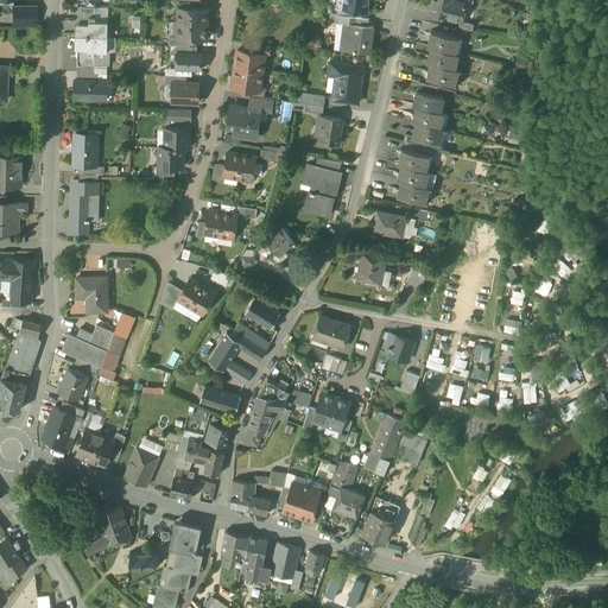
[(346,0),(344,8),(355,10),(367,12),(368,1),(367,1),(366,0),(346,0)]
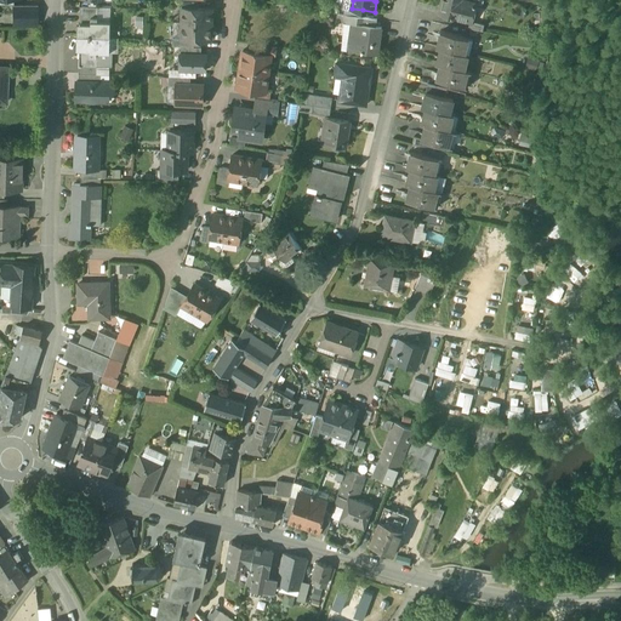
[(442,0),(439,13),(457,18),(461,0),(442,0)]
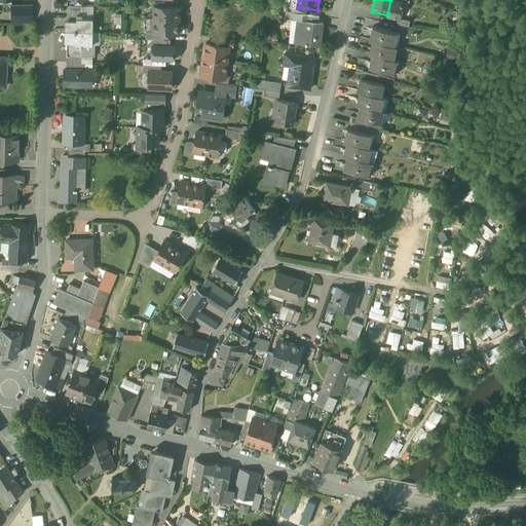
[(390,0),(387,15),(398,17),(400,19),(400,17),(403,3),(408,5),(409,0),(390,0)]
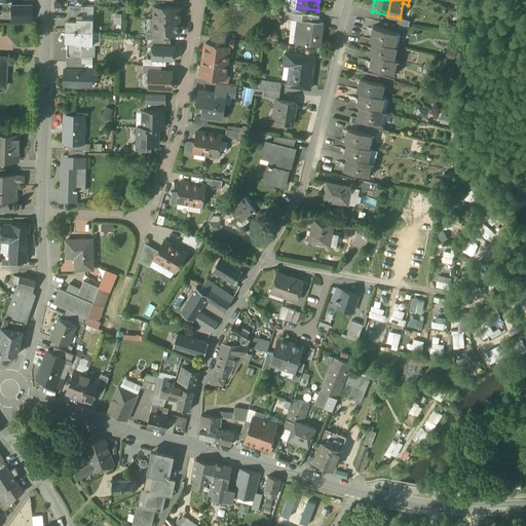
[(31,21),(30,5),(11,5),(11,22),(31,21)]
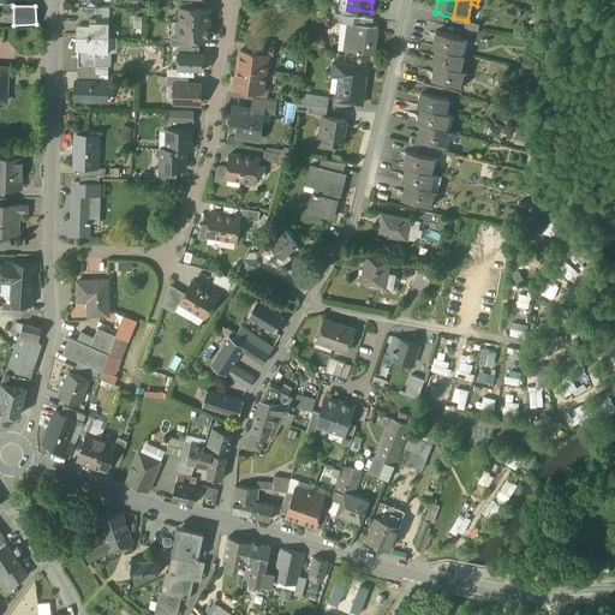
[(180,7),(179,22),(209,23),(210,9),(196,7),(180,7)]
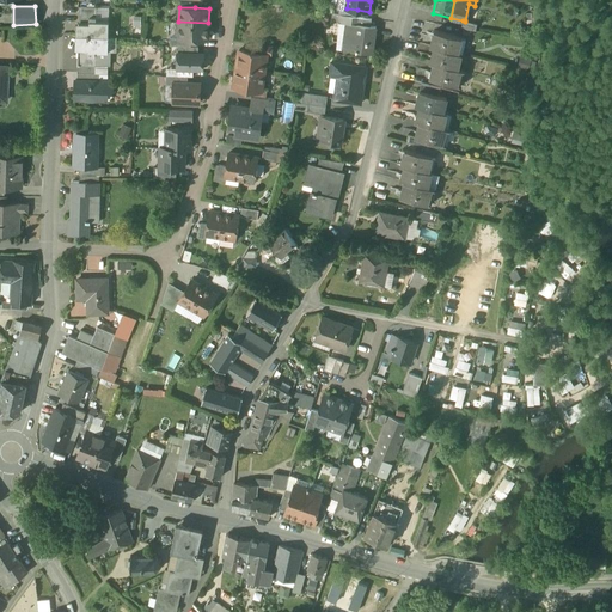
[(80,24),(80,36),(109,36),(109,22),(96,22),(96,14),(81,14),(81,16),(80,24)]
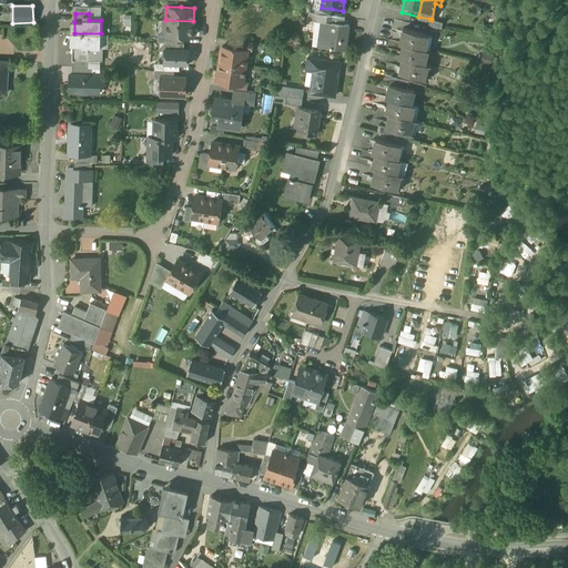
[(322,21),(332,22),(333,17),(331,16),(316,13),(315,13),(314,21),(322,22),(322,21)]
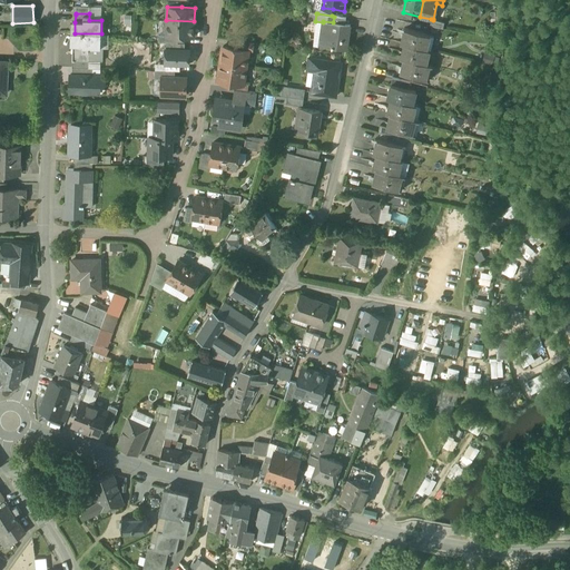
[(429,27),(442,29),(444,22),(433,19),(433,20),(431,19),(429,27)]
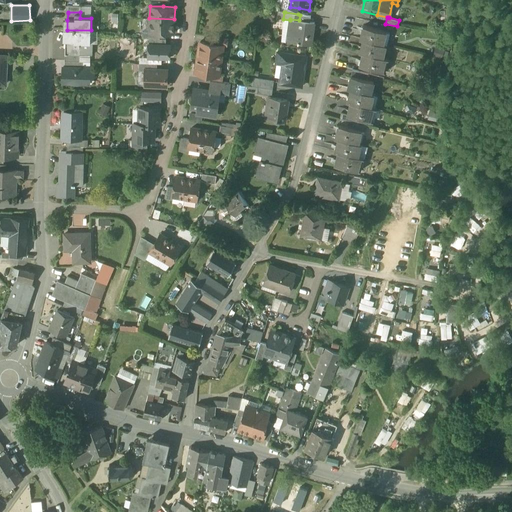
[(174,33),(174,19),(149,18),(149,32),(160,33),(174,33)]
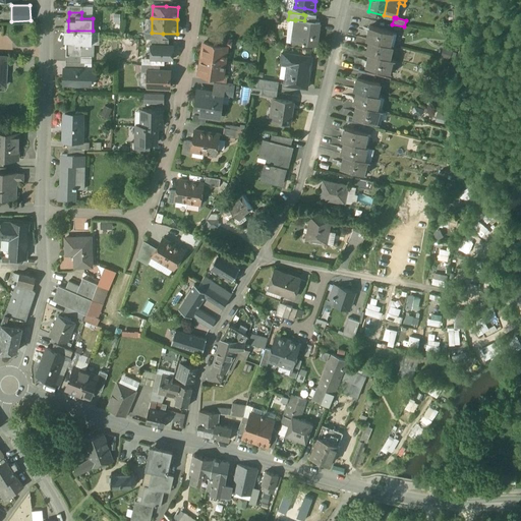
[(293,42),(316,46),(321,23),(314,22),(304,20),(295,19),(295,20),(293,31),(295,32),(293,42)]
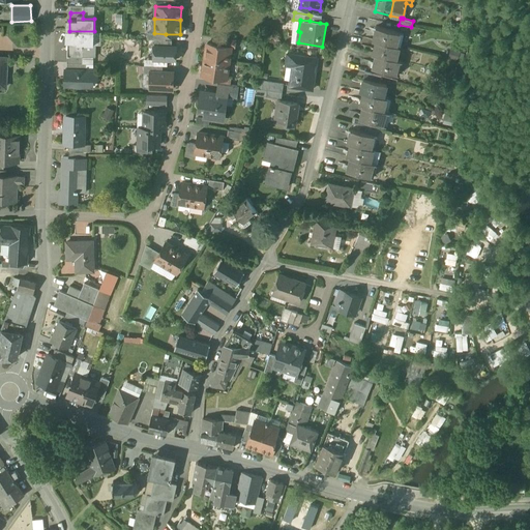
[(373,39),(376,40),(393,45),(396,32),(376,27),(373,39)]
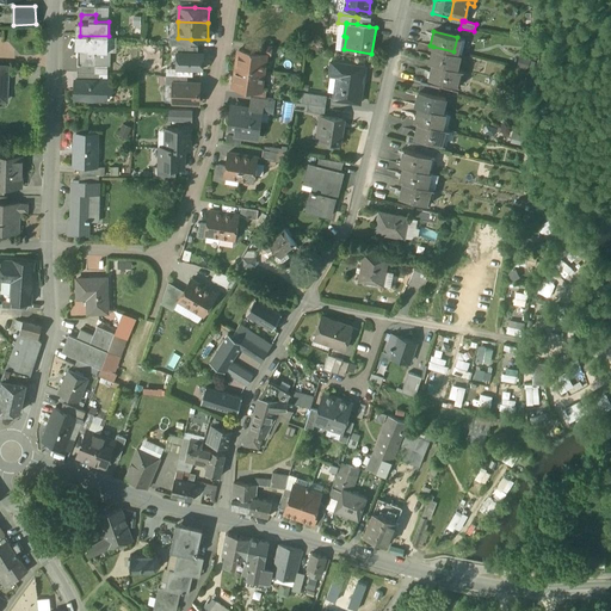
[(107,54),(109,36),(80,36),(80,50),(80,57),(94,59),(94,53),(107,54)]
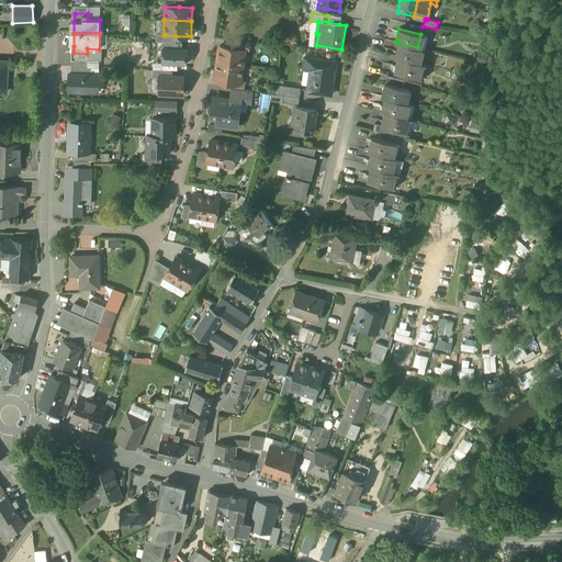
[(245,49),(248,51),(249,42),(227,40),(226,46),(245,49)]
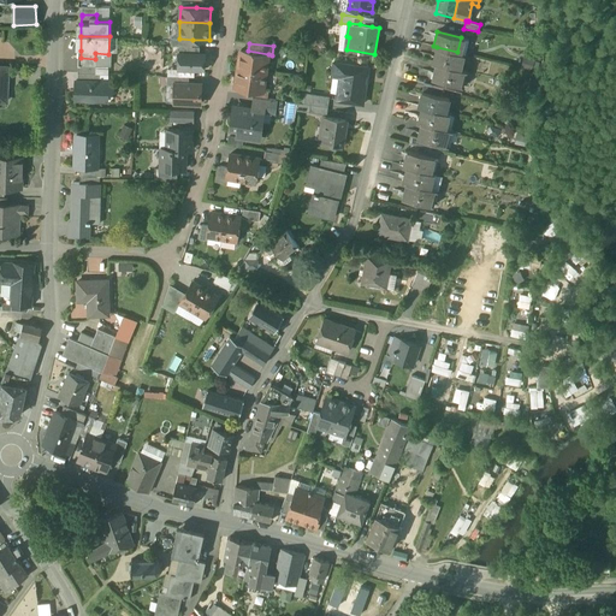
[(461,53),(457,52),(437,47),(433,63),(437,63),(456,69),(461,53)]
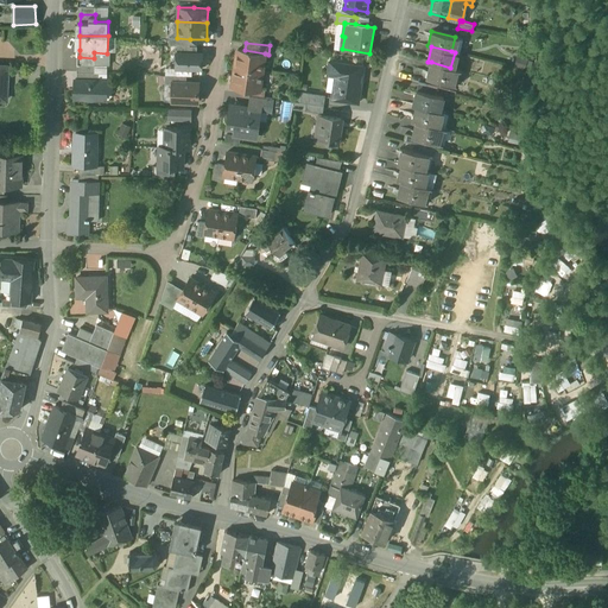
[(238,49),(235,67),(263,70),(265,54),(245,50),(238,49)]
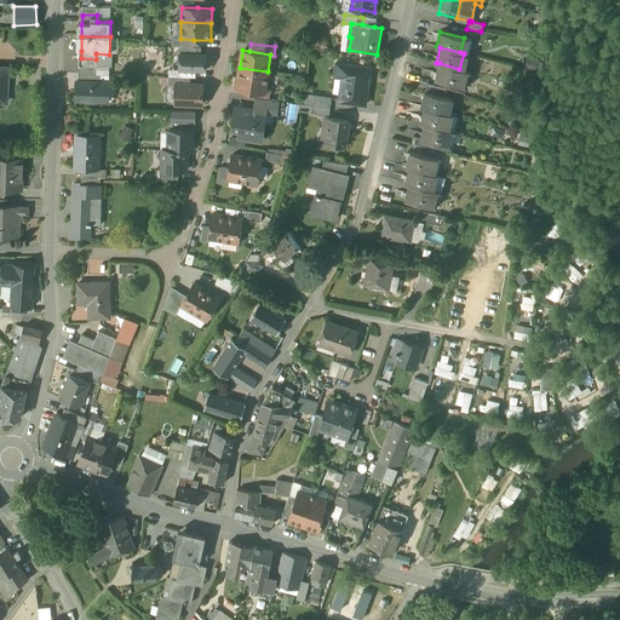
[(195,70),(205,70),(206,55),(200,55),(181,53),(179,53),(179,69),(195,70)]
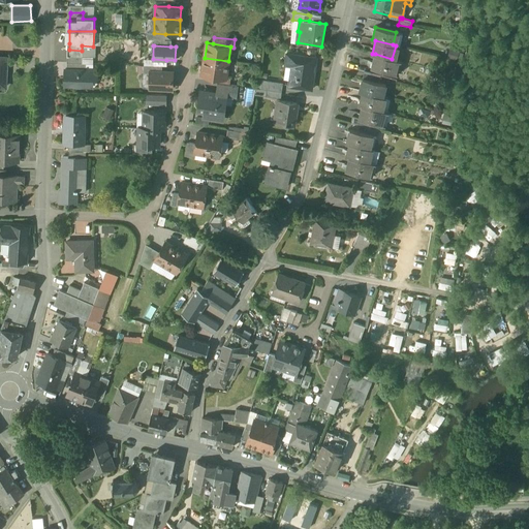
[(289,86),(312,89),(316,58),(287,54),(285,65),(291,66),(297,67),(296,75),(290,75),(289,86)]
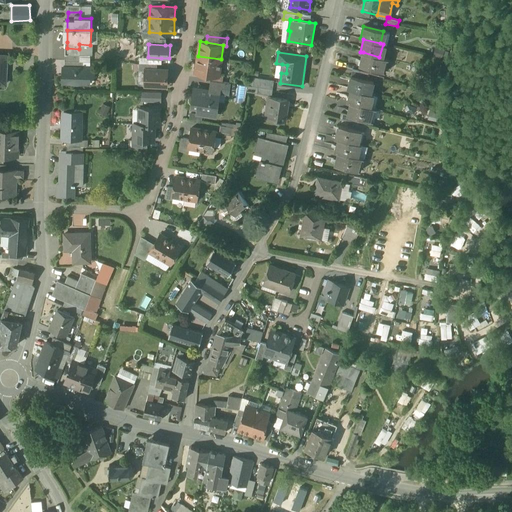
[(382,57),(379,57),(363,52),(359,65),(382,71),(385,58),(382,57)]
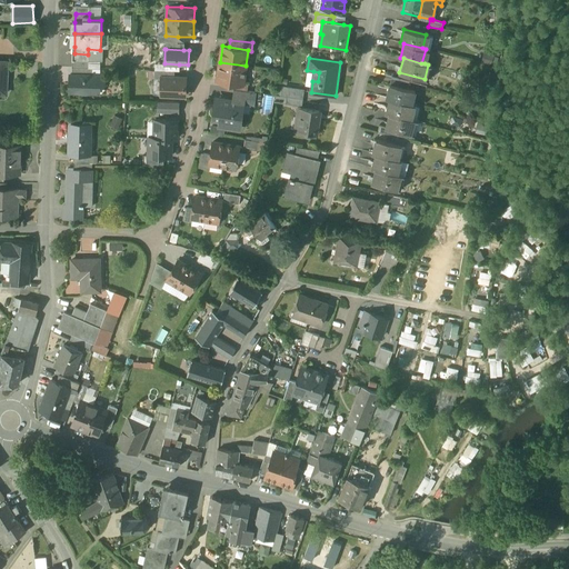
[(243,82),(246,66),(220,62),(218,79),(227,80),(242,82),(243,82)]
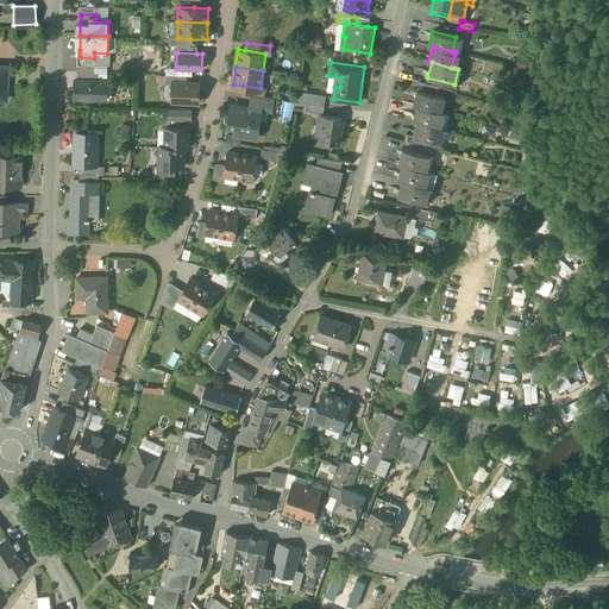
[(87,99),(93,100),(93,99),(104,100),(105,81),(99,81),(77,80),(75,80),(74,99),(87,99)]
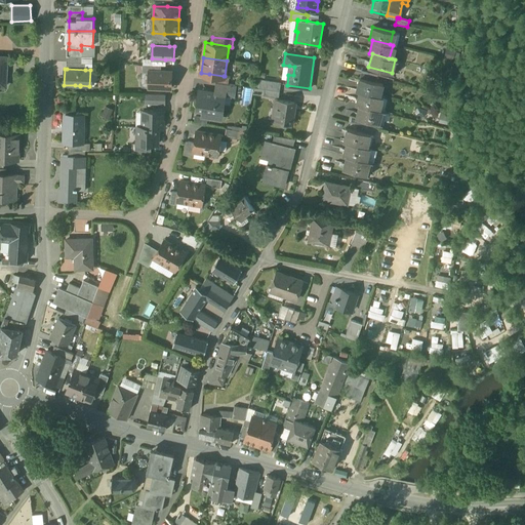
[(159,89),(163,89),(164,88),(170,88),(171,72),(161,72),(149,71),(149,73),(149,87),(158,88),(159,89)]
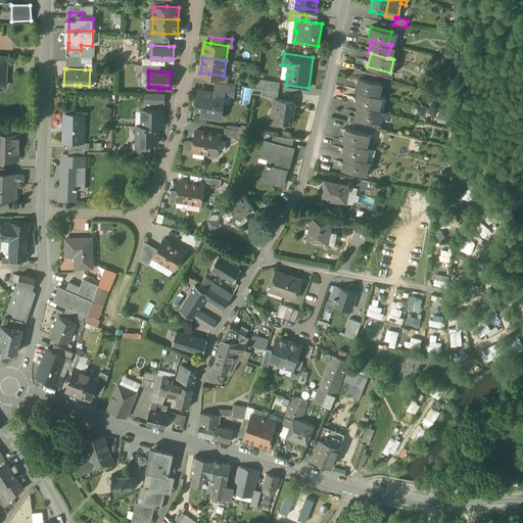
[(359,77),(375,81),(376,75),(360,70),(359,77)]
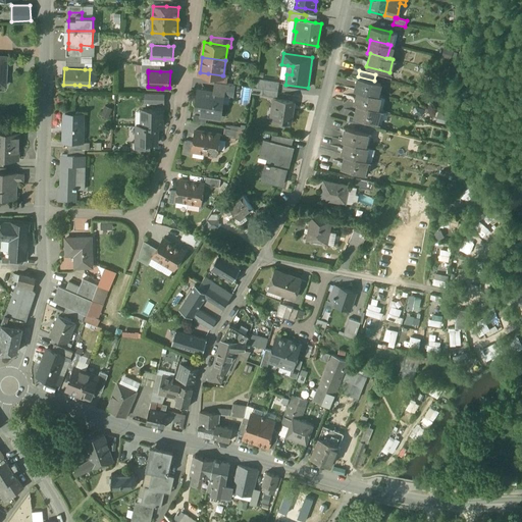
[(208,81),(215,82),(225,83),(226,75),(223,75),(222,75),(208,73),(208,81)]
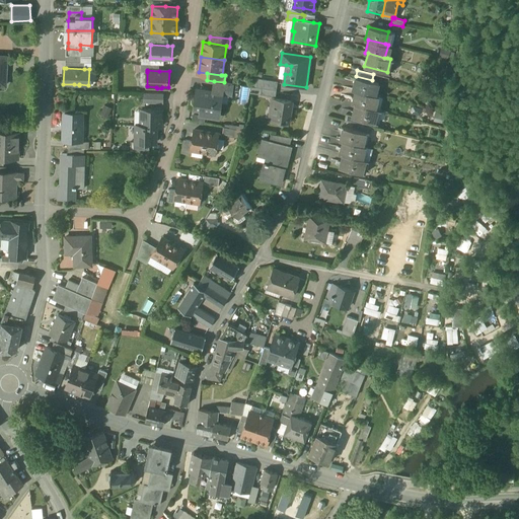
[(353,89),(356,90),(372,94),(376,81),(372,80),(356,76),(353,89)]
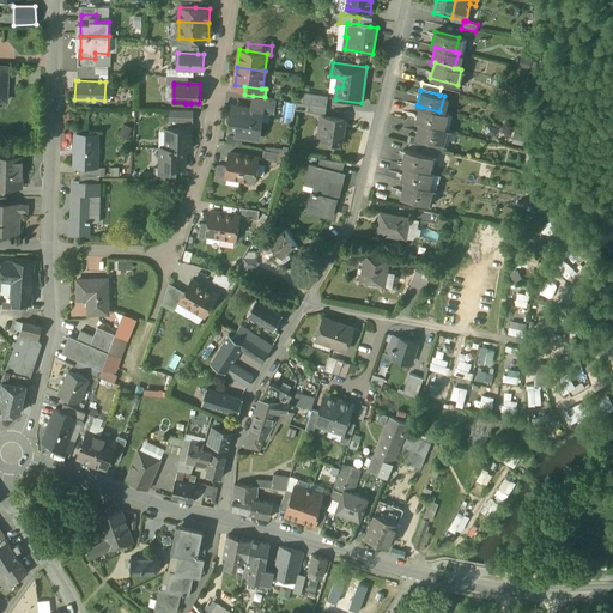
[(303,103),(308,104),(327,107),(328,96),(304,92),(303,103)]
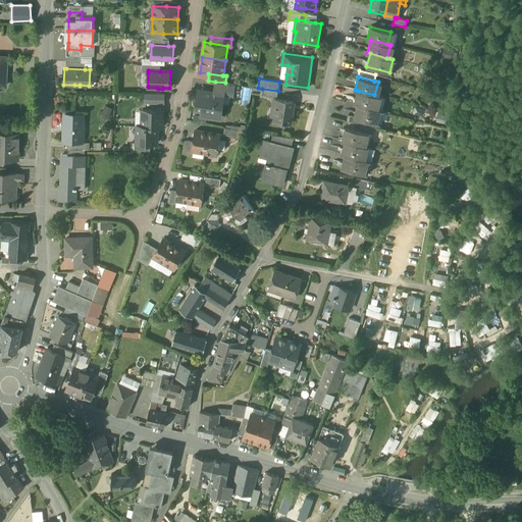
[(233,84),(225,83),(215,82),(214,92),(223,93),(222,95),(231,96),(233,84)]
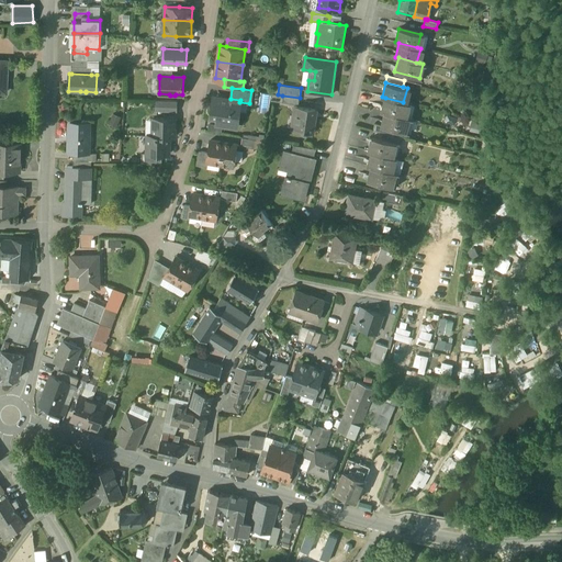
[(300,98),(282,96),(281,102),(299,104),(300,98)]
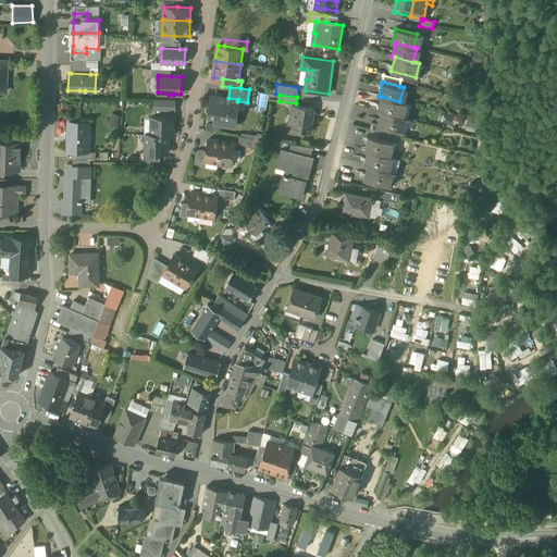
[(219,125),(226,126),(227,119),(234,120),(237,118),(237,114),(236,112),(237,101),(238,99),(229,98),(214,96),(213,103),(210,103),(208,115),(215,116),(214,123),(214,124),(219,125)]
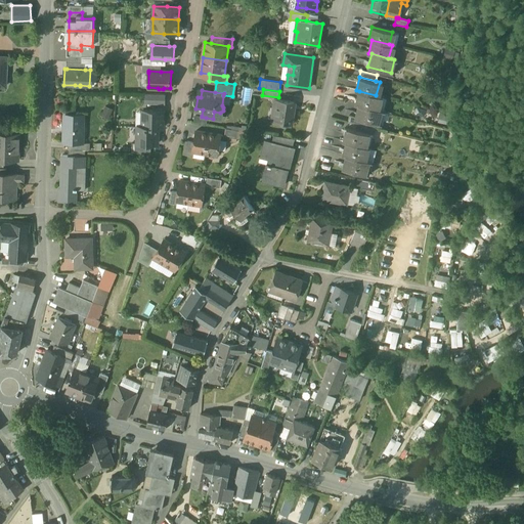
[(379,96),(376,95),(359,91),(355,103),(358,104),(376,108),(379,96)]
